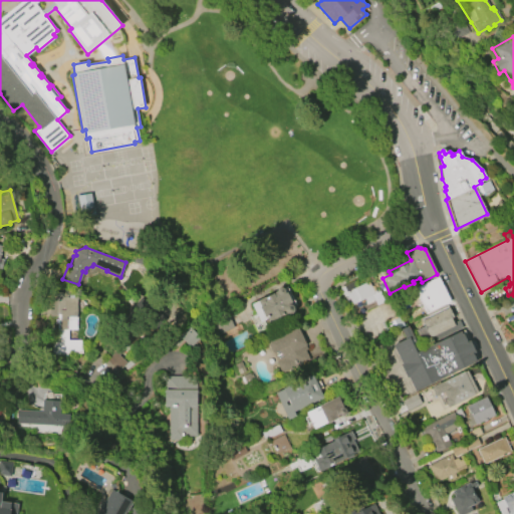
[(427,313),(415,288),(438,277),(450,301),(427,313)]
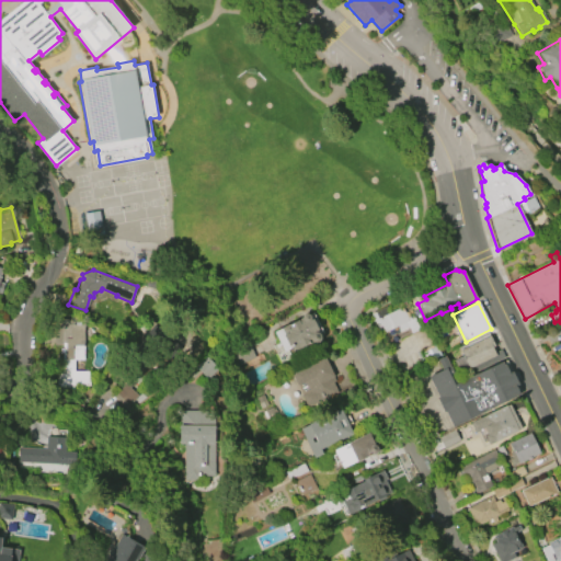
[(380,334),(370,313),(386,307),(389,313),(399,308),(401,312),(403,310),(409,321),(380,334)]
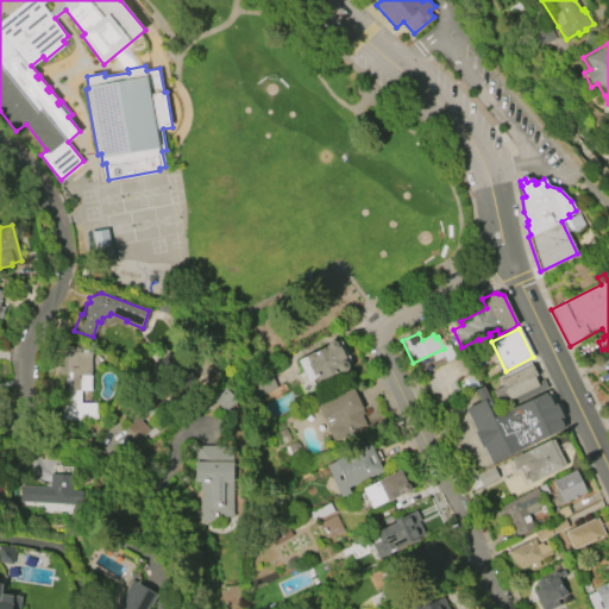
[(307,382),(296,360),(327,345),(327,344),(328,343),(328,341),(330,341),(331,341),(332,340),(333,341),(334,341),(336,343),(336,344),(337,345),(337,346),(336,346),(336,347),(338,346),(344,358),(338,360),(339,362),(340,362),(341,362),(343,362),(344,363),(345,363),(345,364),(346,365),(346,366),(346,369),(345,370),(344,371),(343,372),(341,372),(340,372),(339,372),(338,371),(337,371),(337,370),(336,369),(336,368),(334,368),(337,372),(318,382),(315,378),(307,382)]
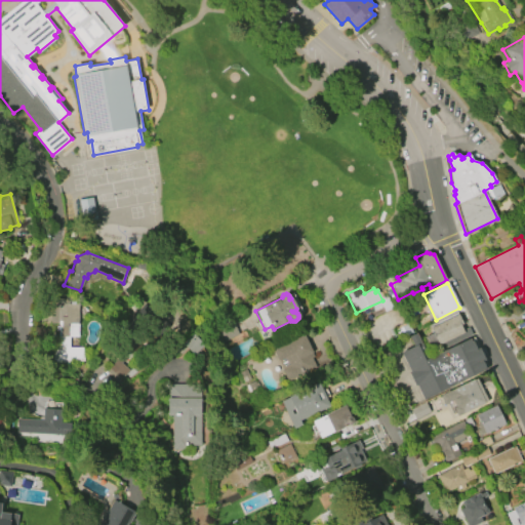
[(68,348),(82,348),(82,361),(52,360),(52,350),(57,350),(57,324),(49,324),(49,316),(52,317),(53,298),(78,298),(77,336),(69,336),(68,348)]
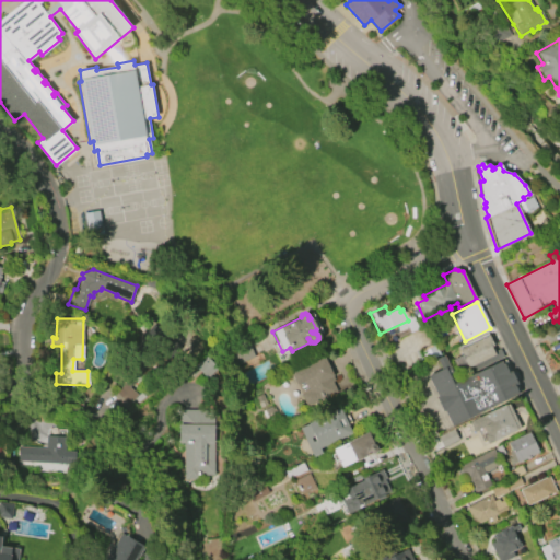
[(142,335),(163,364),(177,353),(156,325),(142,335)]
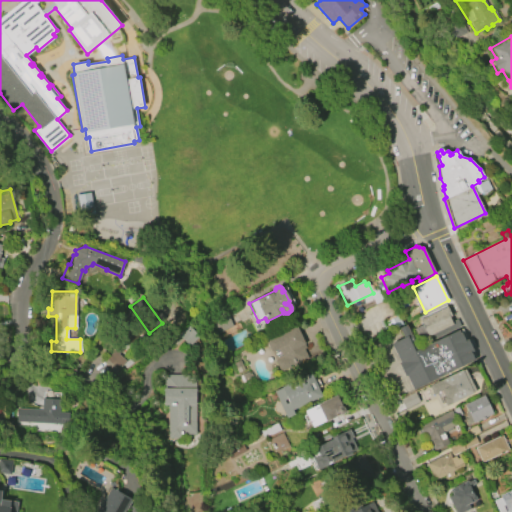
[(431,340),(429,334),(418,339),(413,329),(422,325),(418,317),(445,304),(447,308),(450,307),(453,314),(450,315),(451,316),(449,317),(451,322),(457,319),(460,326),(431,340)]
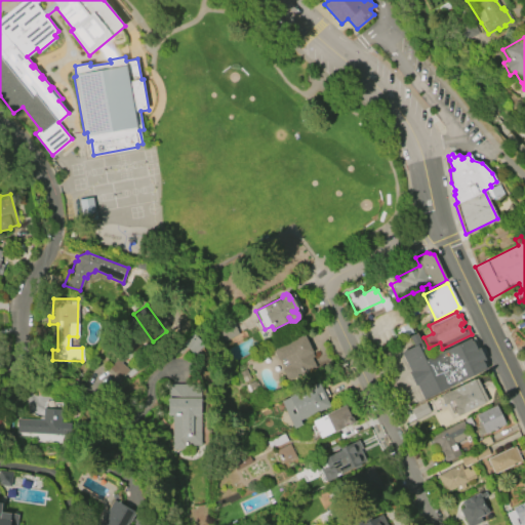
[(217,324),(223,340),(237,336),(233,320),(217,324)]
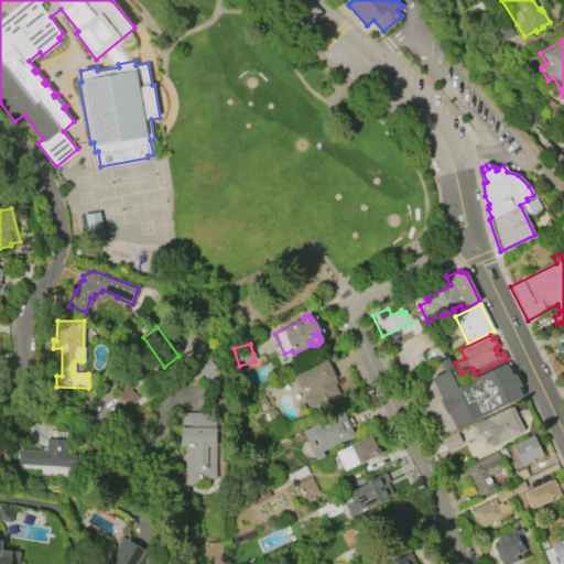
[(454,430),(447,414),(446,415),(438,400),(440,399),(431,379),(444,372),(438,361),(447,358),(459,384),(505,364),(506,368),(508,367),(511,376),(514,375),(520,387),(517,388),(521,398),(454,430)]
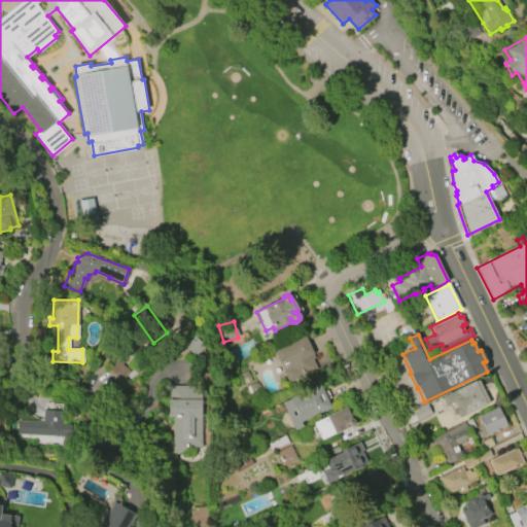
[(274,351),(305,337),(315,358),(313,359),(317,369),(288,383),(274,351)]
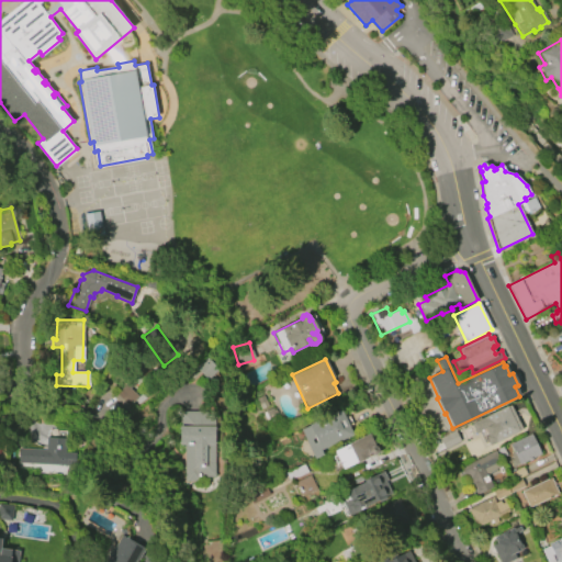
[(138,397),(125,384),(113,397),(126,409),(138,397)]
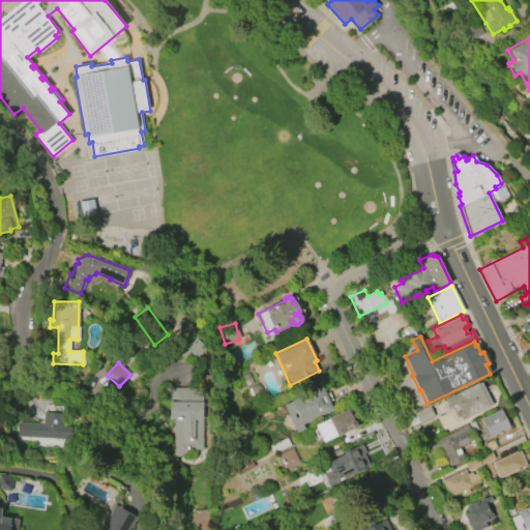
[(462,420),(458,413),(451,407),(448,408),(444,400),(481,382),(492,405),(489,406),(490,407),(462,420)]
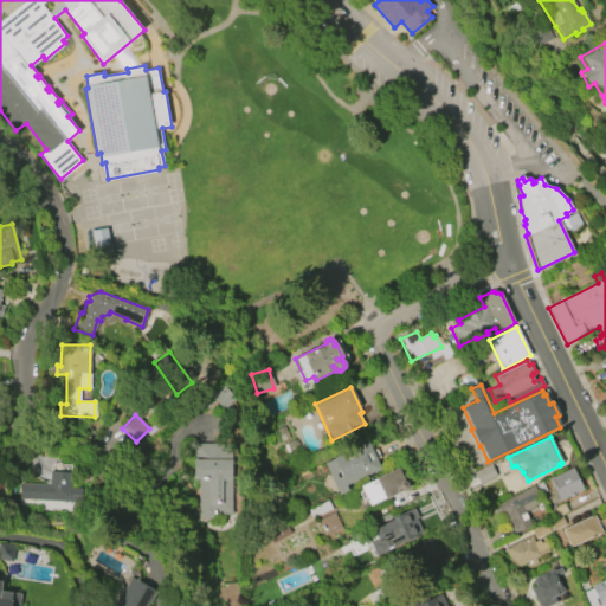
[(339,495),(323,464),(333,459),(333,458),(367,442),(380,470),(346,487),(348,491),(339,495)]
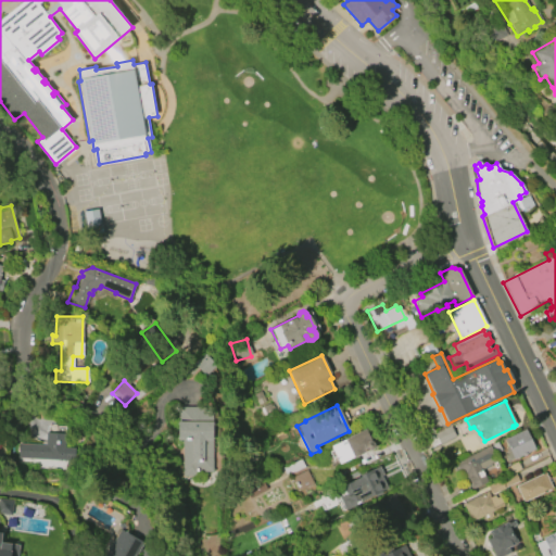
[(181,476),(181,441),(176,441),(176,421),(178,421),(177,407),(207,406),(207,421),(211,421),(212,471),(197,471),(197,476),(181,476)]
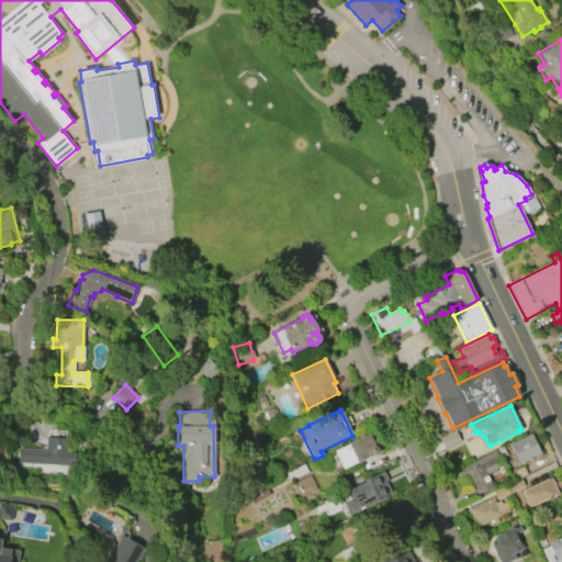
[(444,448),(459,442),(454,431),(439,437),(444,448)]
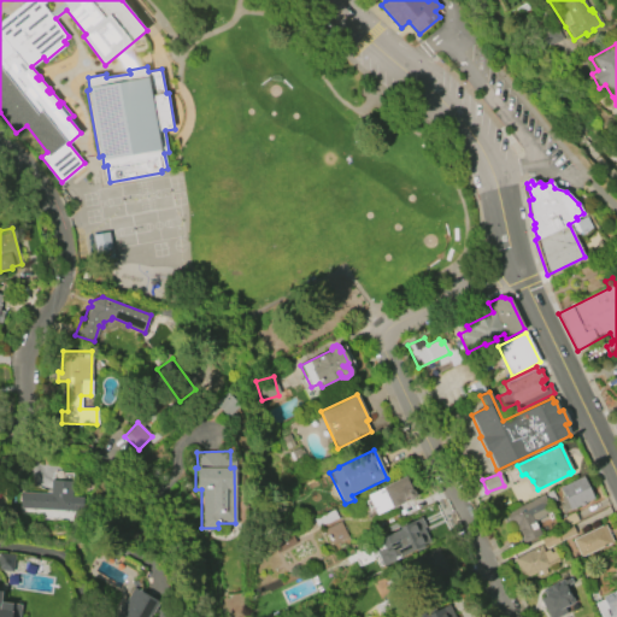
[(376,516),(366,495),(381,488),(405,476),(411,491),(412,491),(413,492),(413,493),(415,494),(415,495),(415,497),(413,499),(412,499),(411,500),(409,500),(407,500),(406,501),(376,516)]
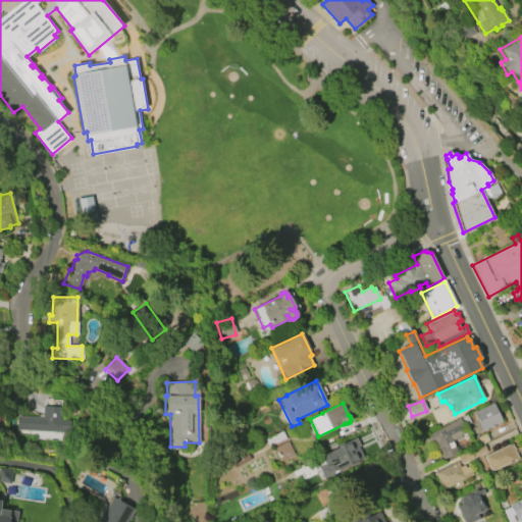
[(473,413),(492,403),(502,422),(481,431),(481,430),(477,432),(475,427),(476,427),(474,422),(477,421),(473,413)]
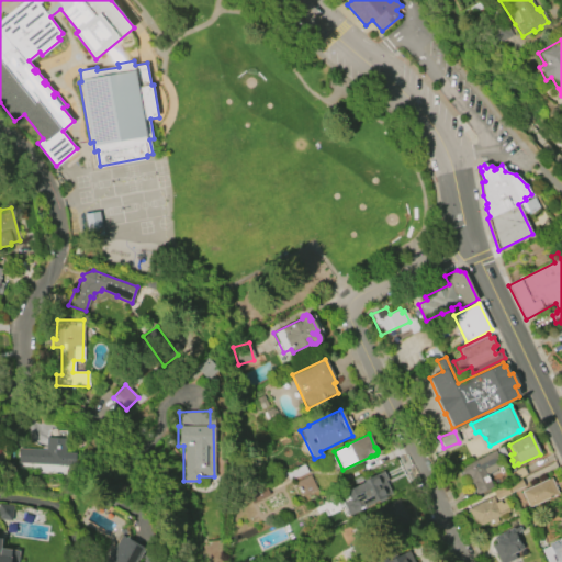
[(18,449),(44,450),(45,438),(65,439),(64,453),(75,453),(74,468),(17,463),(18,449)]
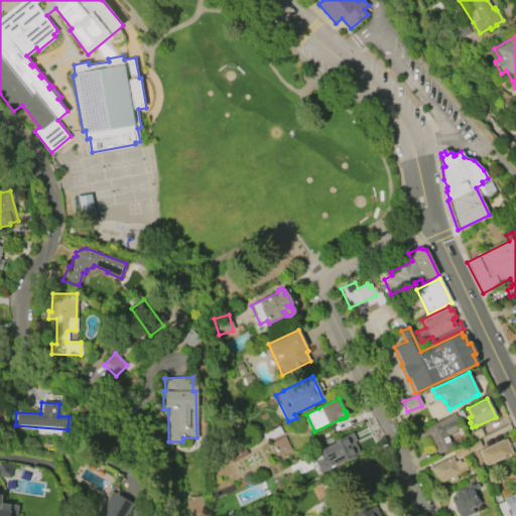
[(434,424),(444,418),(455,413),(462,429),(446,436),(448,441),(453,447),(439,454),(433,442),(431,443),(428,436),(425,438),(425,436),(423,437),(421,433),(423,432),(422,429),(434,424)]
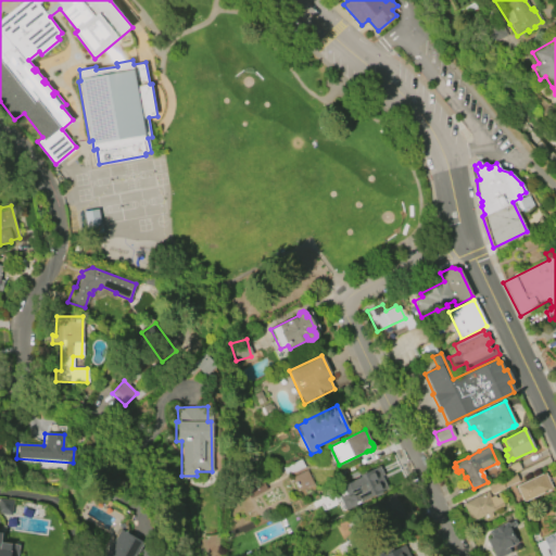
[(306,470),(314,485),(299,493),(291,478),(306,470)]
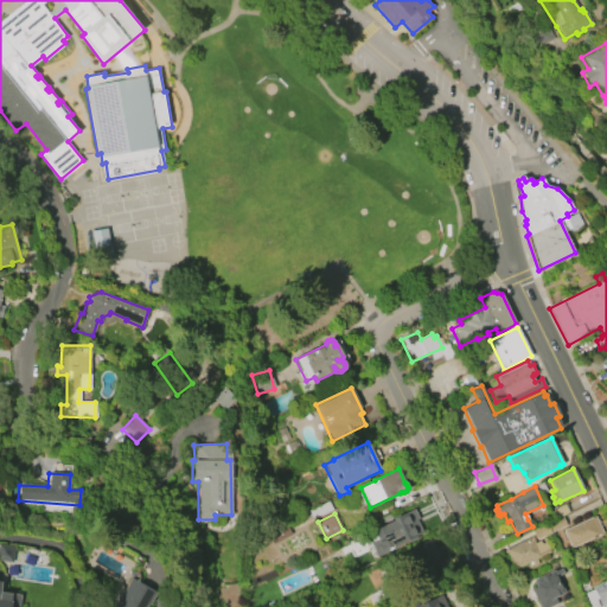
[(416,534),(401,542),(402,544),(376,556),(369,543),(376,540),(372,531),(393,522),(393,519),(396,518),(397,519),(408,515),(416,534)]
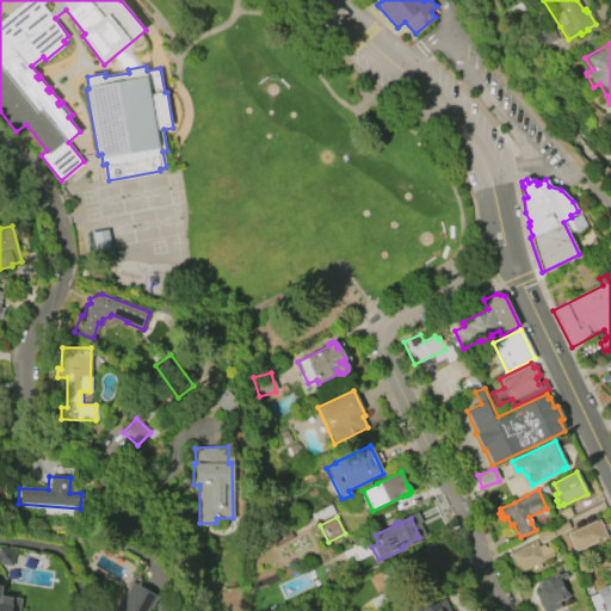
[(566,535),(598,519),(606,537),(597,541),(598,542),(574,553),(566,535)]
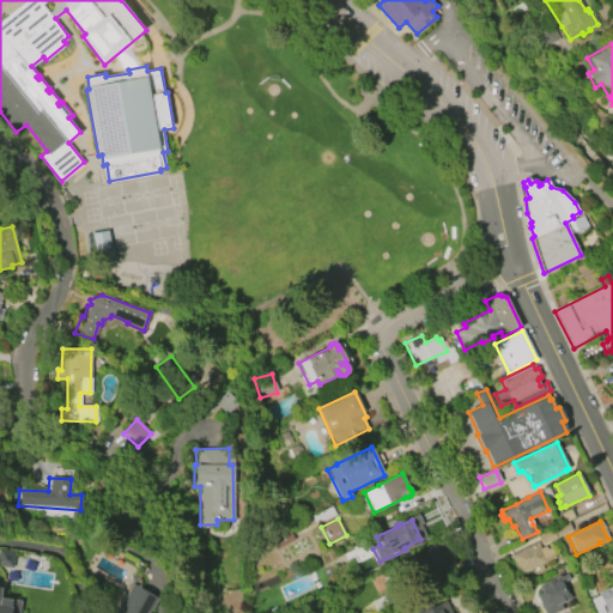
[(293,539),(286,527),(267,538),(275,550),(293,539)]
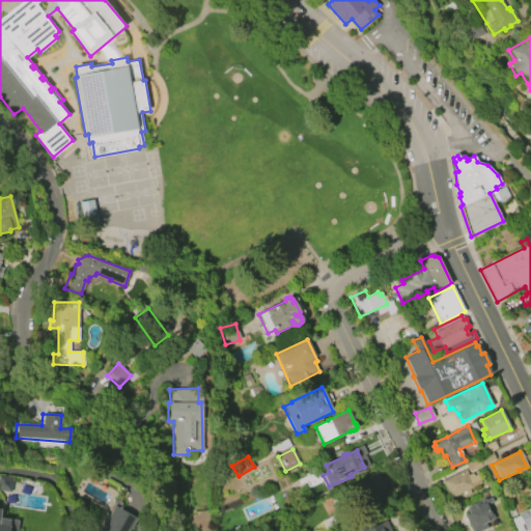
[(442,481),(465,469),(468,475),(472,473),(473,476),(476,475),(480,483),(470,488),(472,493),(466,496),(464,492),(450,498),(442,481)]
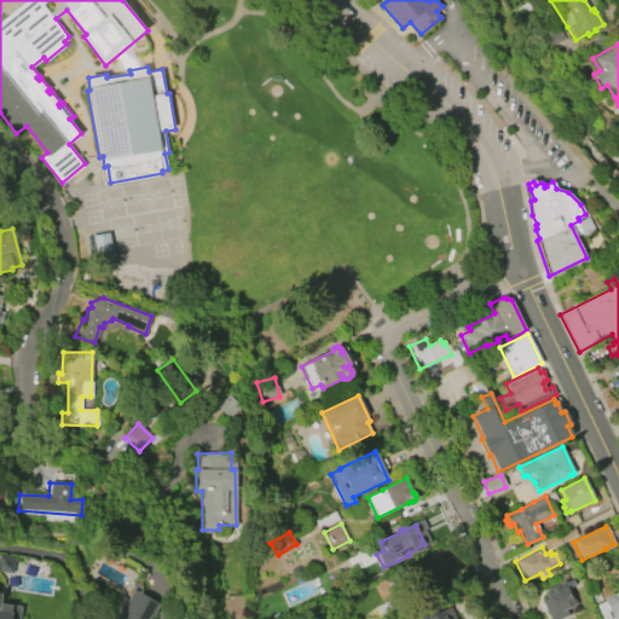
[(427,591),(452,578),(438,550),(411,562),(427,591)]
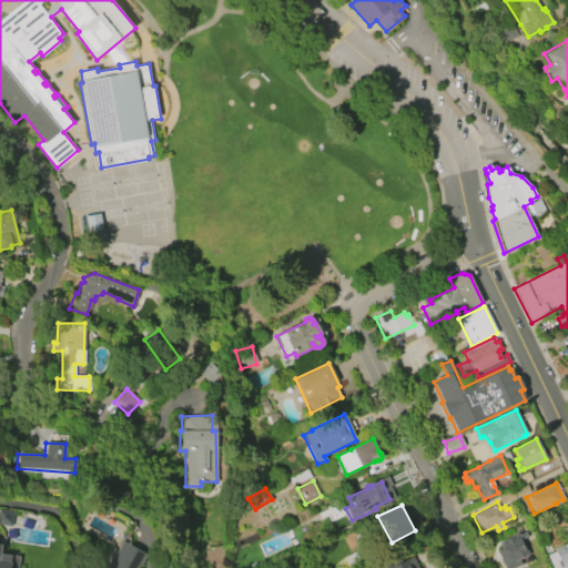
[(0,525),(11,526),(12,511),(0,509),(0,525)]
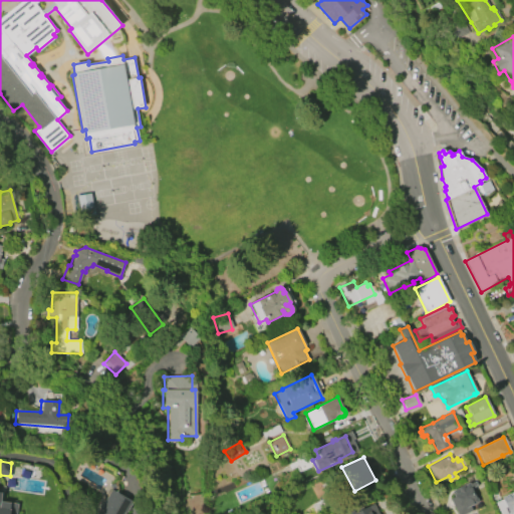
[(457,513),(450,500),(454,498),(451,492),(469,483),(479,502),(471,506),(473,511),(467,513),(457,513)]
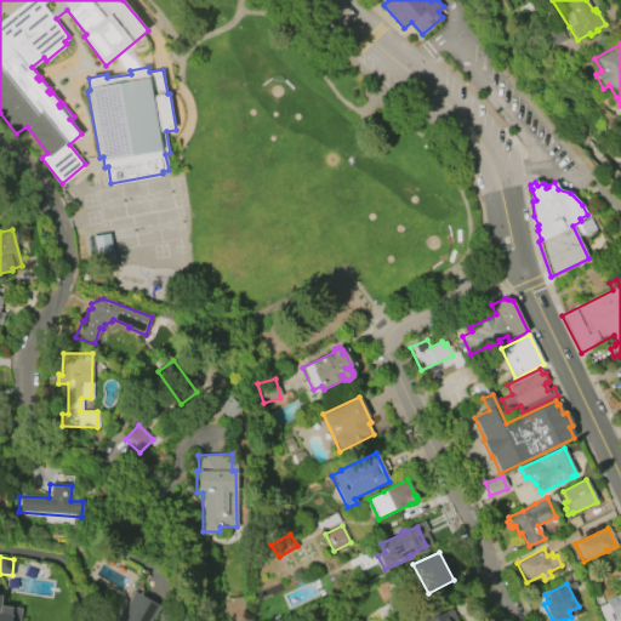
[(117,620),(135,591),(163,607),(154,620),(117,620)]
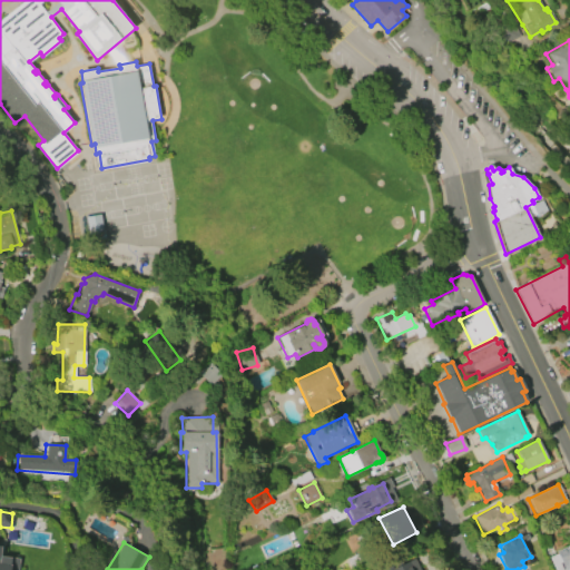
[(0,554),(20,558),(18,569),(0,569),(0,544),(1,546),(0,554)]
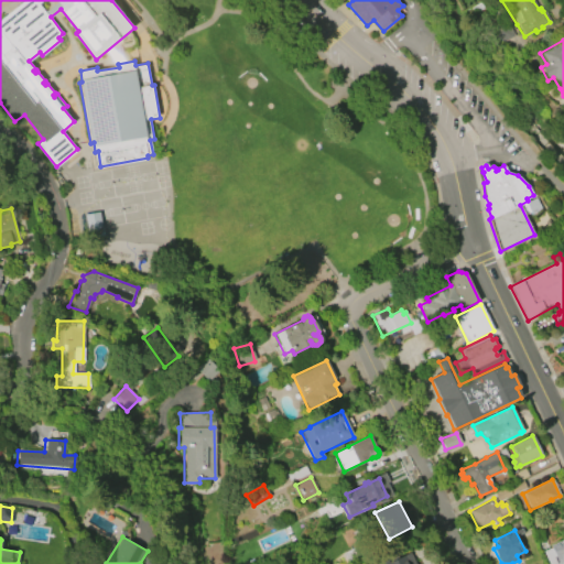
[(550,563),(543,551),(551,548),(551,546),(563,540),(563,563),(557,563),(555,563),(550,563)]
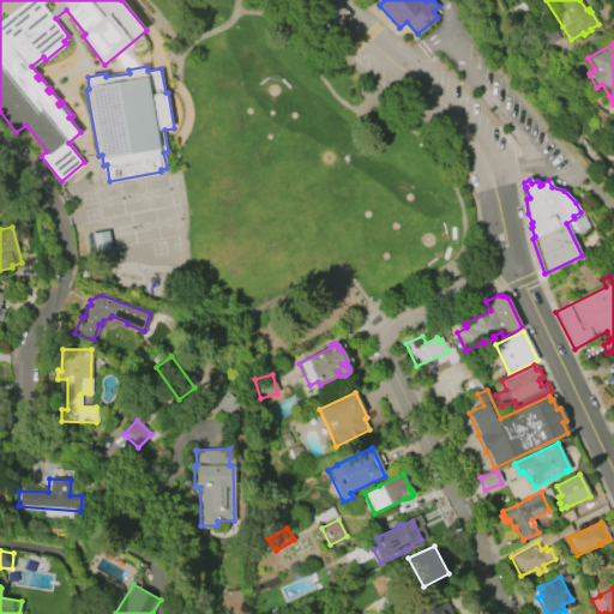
[(422,613),(446,602),(451,613),(422,613)]
